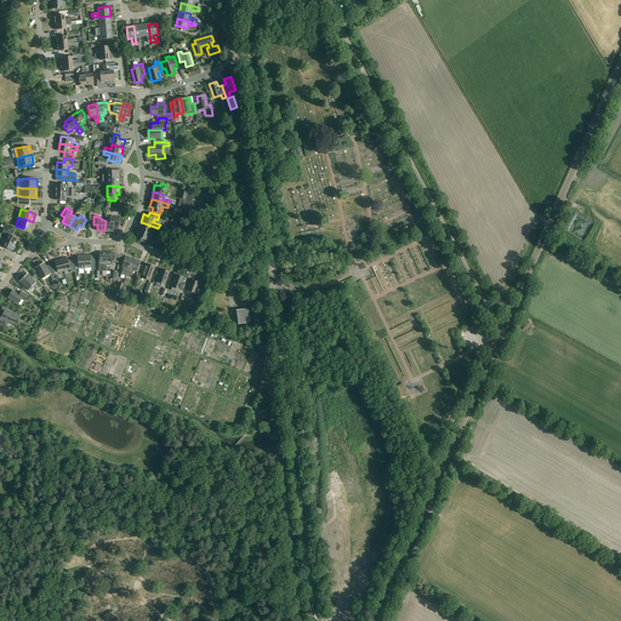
[(106,221),(104,231),(113,232),(113,229),(118,229),(119,224),(121,224),(123,220),(123,217),(118,217),(109,217),(109,221),(106,221)]
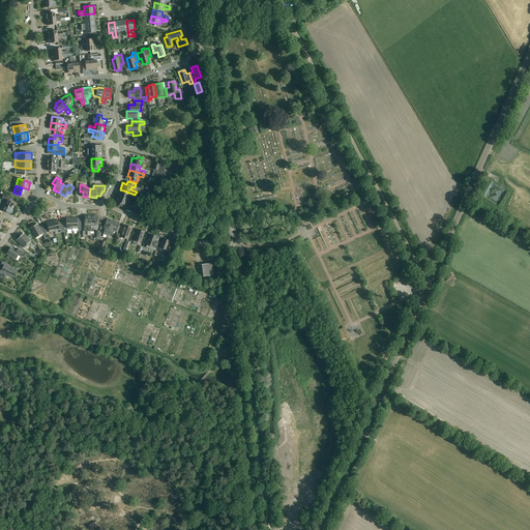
[(148,186),(146,194),(153,196),(155,188),(148,186)]
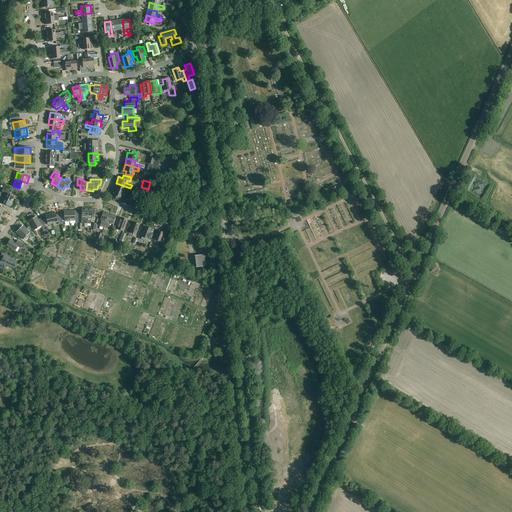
[(21,181),(19,188),(25,190),(27,183),(21,181)]
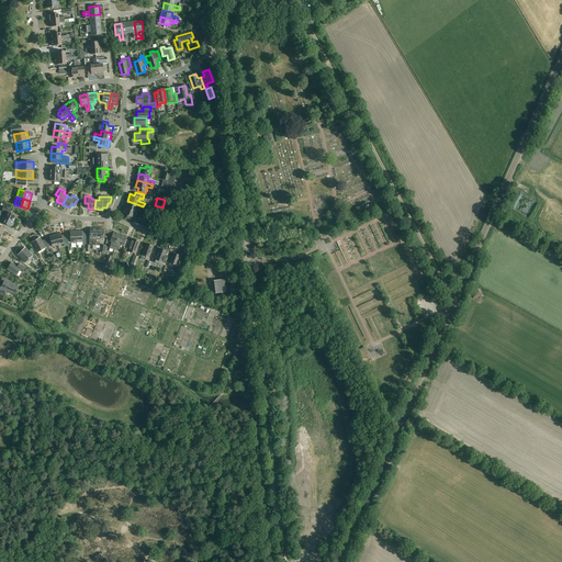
[(520,199),(520,209),(528,210),(529,202),(525,201),(525,200),(520,199)]
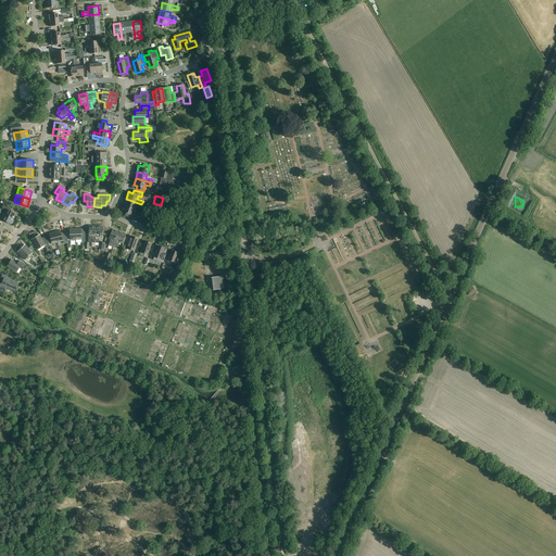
[(126,199),(123,205),(134,209),(135,205),(140,207),(141,204),(126,199)]
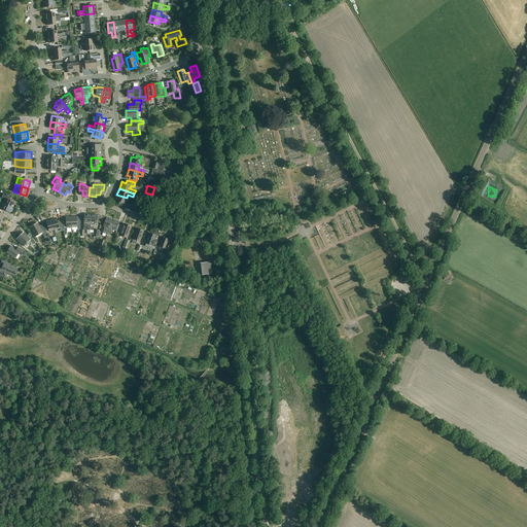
[(2,198),(0,201),(13,208),(15,203),(9,200),(10,198),(4,194),(2,198)]
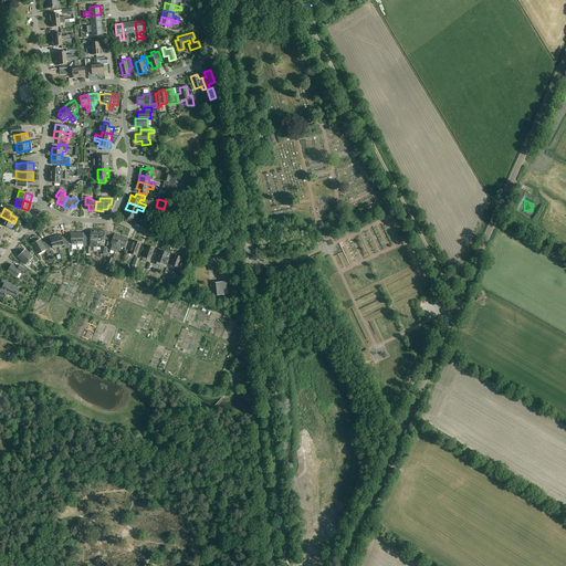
[(133,222),(136,212),(125,209),(123,215),(128,217),(127,220),(133,222)]
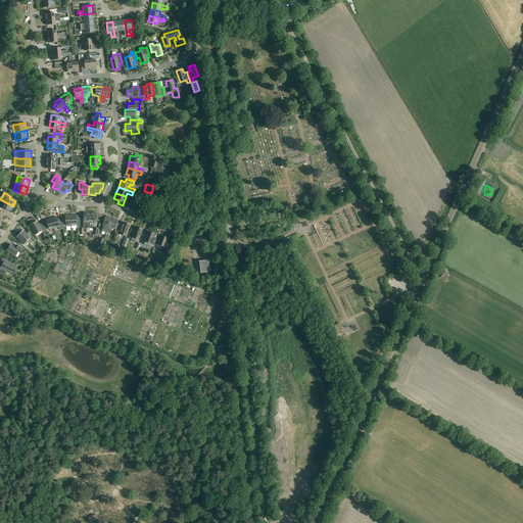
[(0,205),(0,206),(1,206),(10,211),(11,210),(12,210),(13,207),(12,207),(12,206),(13,206),(0,199),(0,205)]
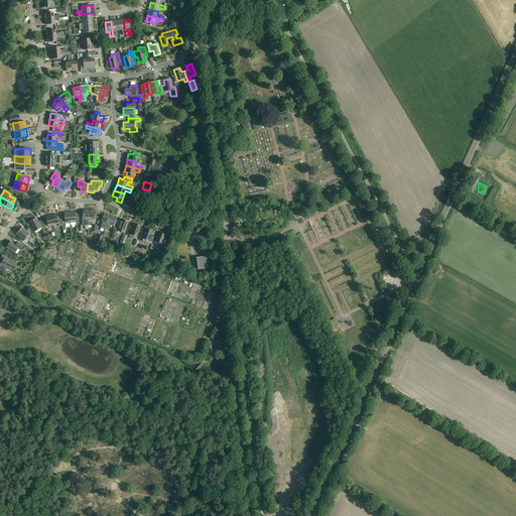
[(60,216),(61,222),(61,225),(65,224),(65,223),(71,223),(70,213),(63,214),(63,216),(60,216)]
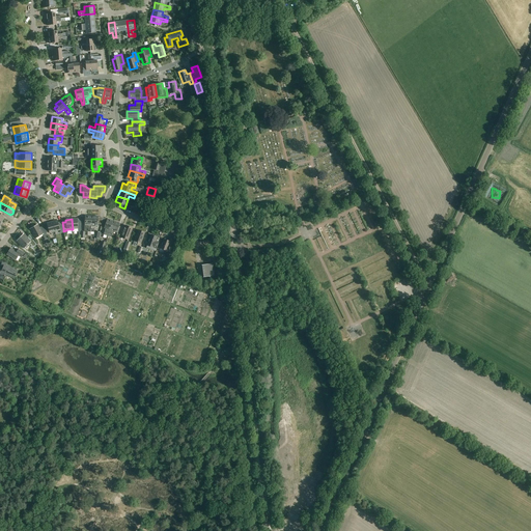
[(72,219),(73,229),(78,228),(78,232),(79,232),(81,232),(81,227),(82,220),(77,221),(77,219),(72,219)]
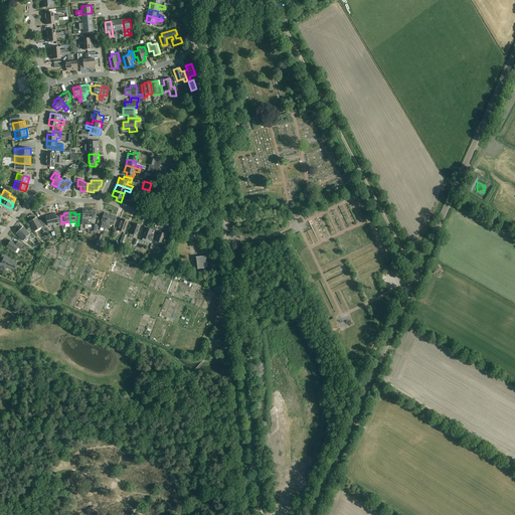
[(101,221),(103,222),(101,227),(105,228),(110,214),(104,212),(101,221)]
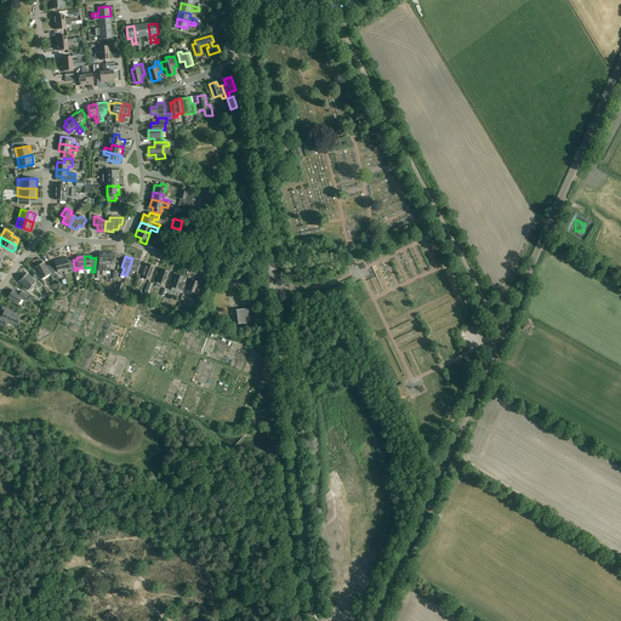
[(61,260),(64,271),(70,269),(70,267),(74,267),(73,260),(68,261),(68,258),(61,260)]
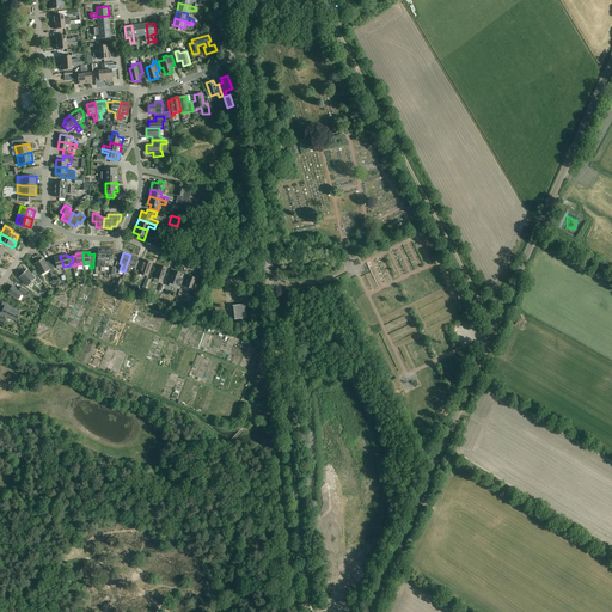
[(130,255),(124,271),(128,273),(129,267),(134,268),(138,257),(130,255)]
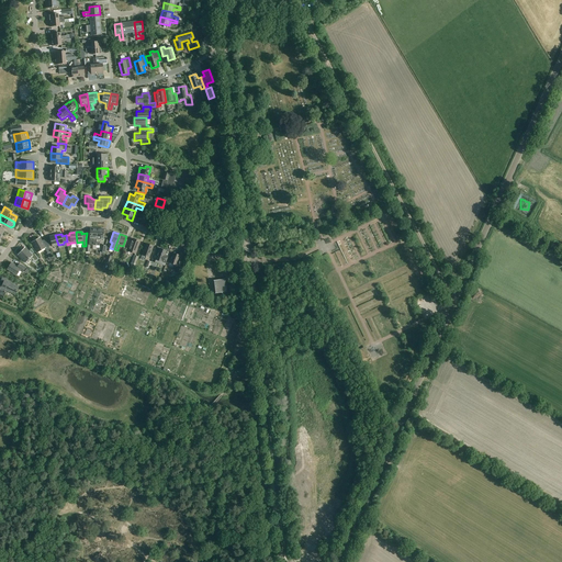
[(45,239),(46,242),(47,242),(48,246),(52,246),(52,247),(58,245),(55,235),(49,236),(49,238),(45,239)]
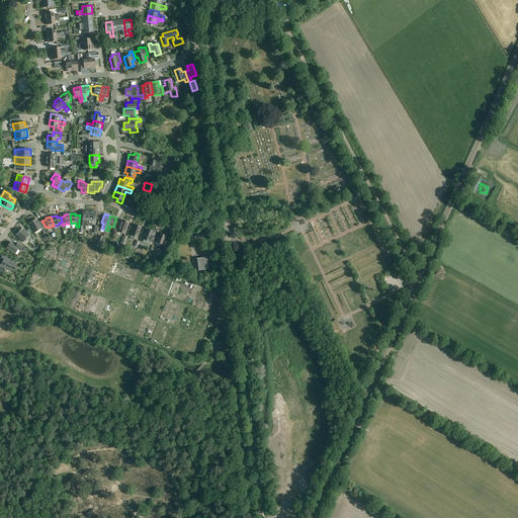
[(41,228),(44,233),(47,232),(45,227),(44,223),(42,223),(39,224),(36,220),(30,224),(34,232),(41,228)]
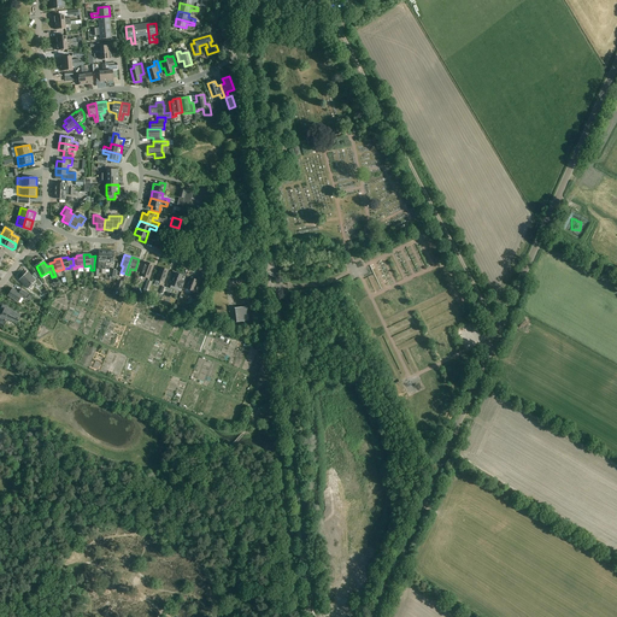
[(139,272),(142,274),(141,276),(150,278),(154,265),(146,262),(145,265),(142,264),(139,272)]
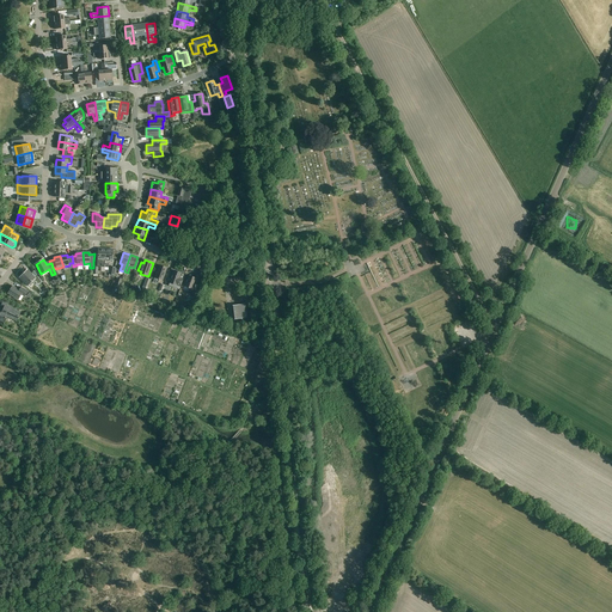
[(163,281),(167,268),(159,265),(154,277),(163,281)]
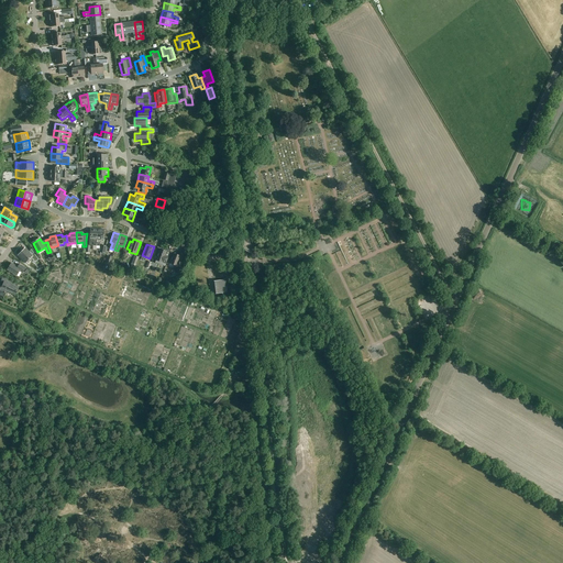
[(35,260),(37,257),(32,249),(29,252),(25,249),(19,255),(25,263),(32,256),(35,260)]
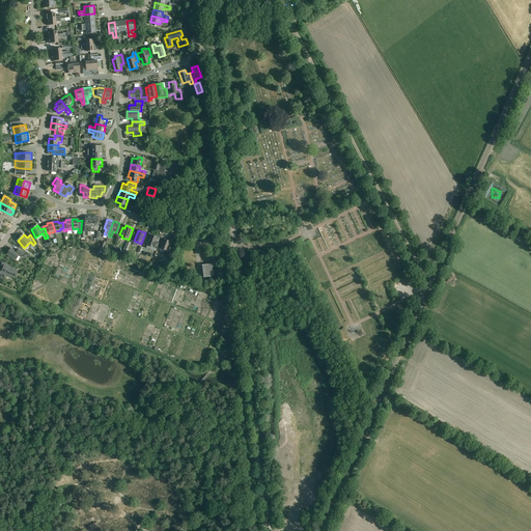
[(145,242),(148,243),(147,246),(156,249),(158,243),(155,242),(157,236),(151,234),(150,238),(147,236),(145,242)]
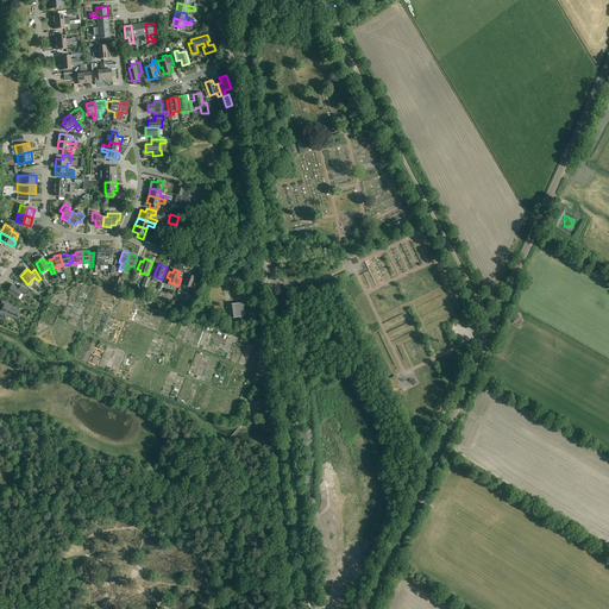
[(193,294),(195,288),(192,287),(195,277),(188,275),(183,286),(188,287),(186,292),(193,294)]
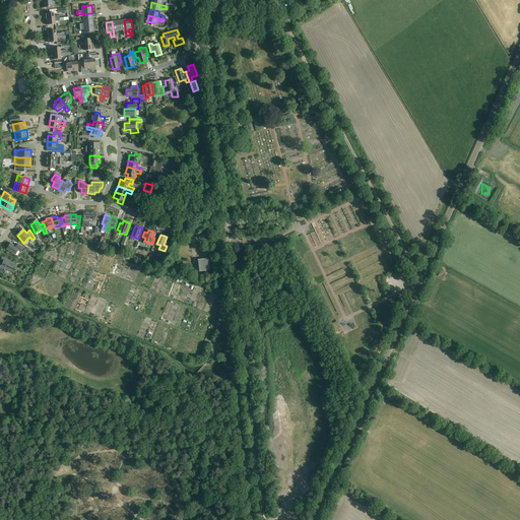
[(14,246),(10,243),(7,249),(15,255),(18,250),(21,252),(23,248),(18,244),(16,247),(14,245),(14,246)]
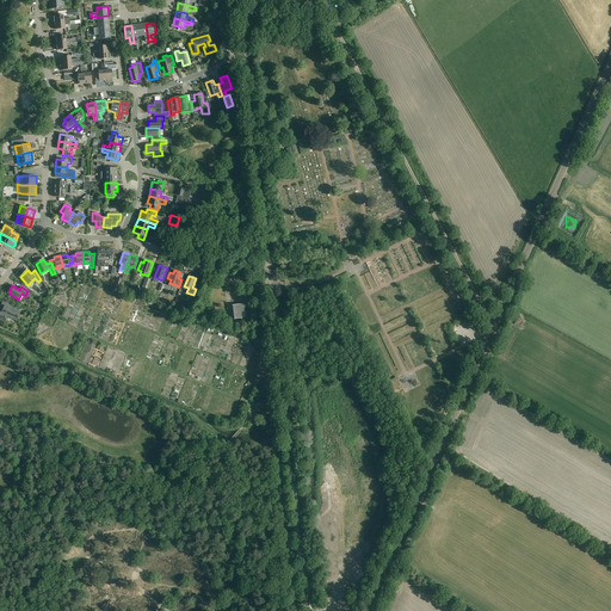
[(22,312),(12,308),(13,306),(4,301),(1,306),(5,307),(2,312),(0,310),(0,320),(5,322),(7,316),(17,321),(22,312)]
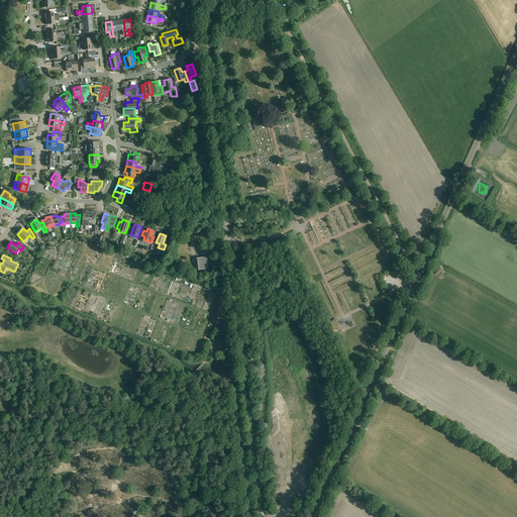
[(198,270),(209,269),(207,256),(196,257),(198,270)]
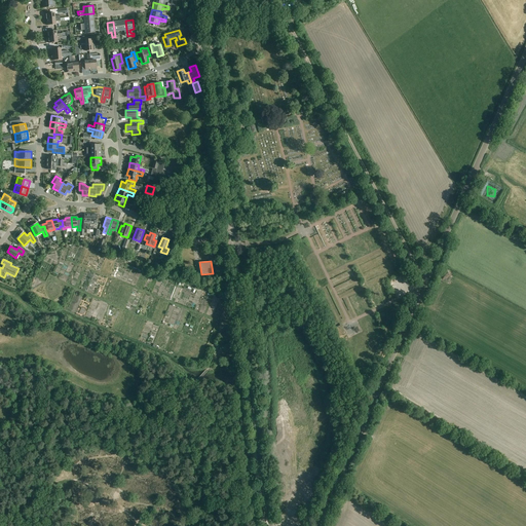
[(172,297),(173,288),(163,288),(163,297),(172,297)]
